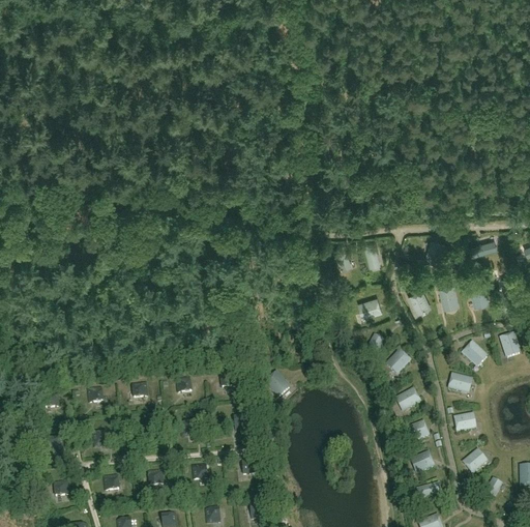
[(430,244),(425,258),(439,262),(443,250),(442,249),(444,242),(433,238),(431,245),(430,244)]
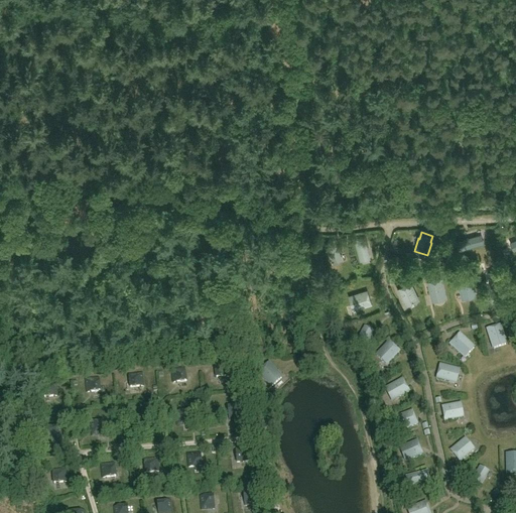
[(475,233),(457,238),(460,247),(478,242),(478,241),(484,240),(481,232),(475,233)]
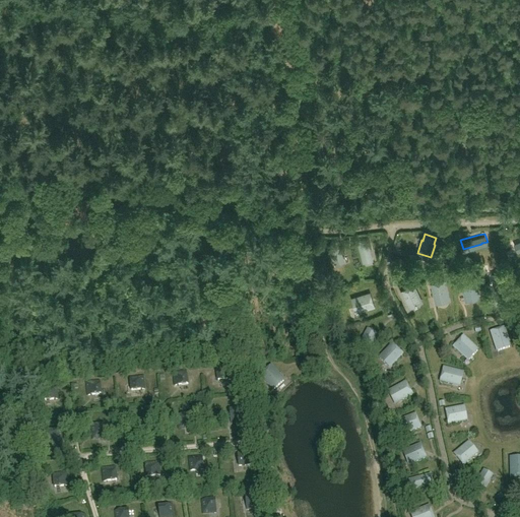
[(358,238),(362,252),(363,252),(365,259),(372,257),(370,248),(371,248),(368,235),(358,238)]
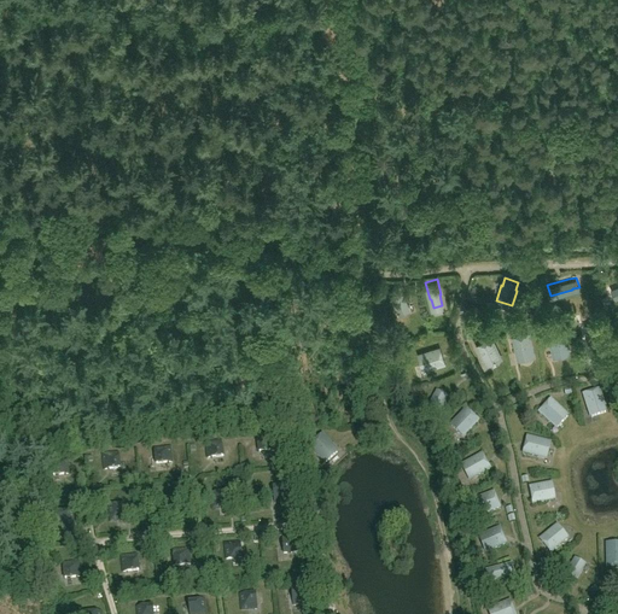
[(389,287),(396,304),(397,303),(401,311),(409,308),(404,297),(406,297),(400,282),(389,287)]
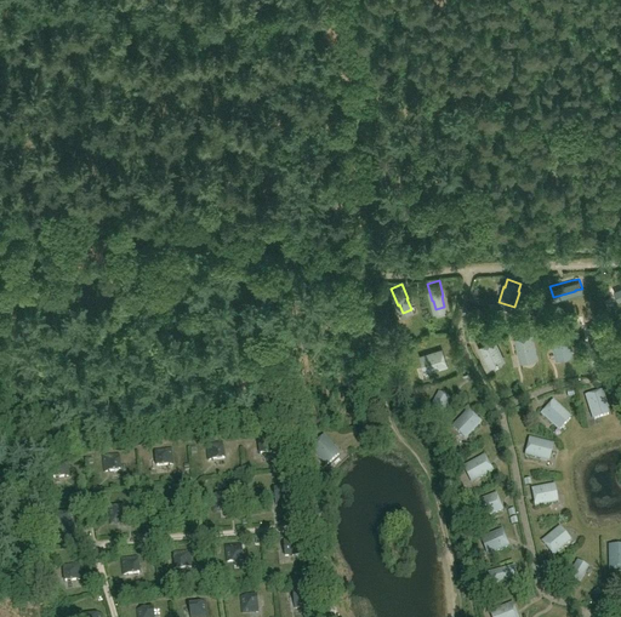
[(599,321),(587,323),(591,346),(592,346),(593,353),(603,352),(602,344),(603,344),(599,321)]
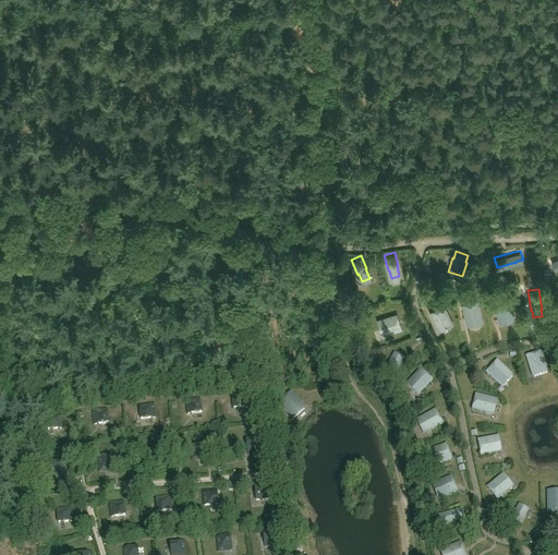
[(510,294),(494,299),(499,321),(516,317),(510,294)]
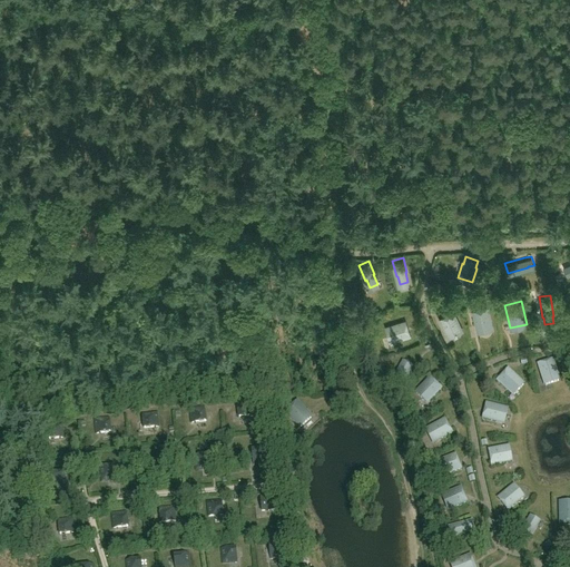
[(489,304),(471,308),(477,331),(494,326),(489,304)]
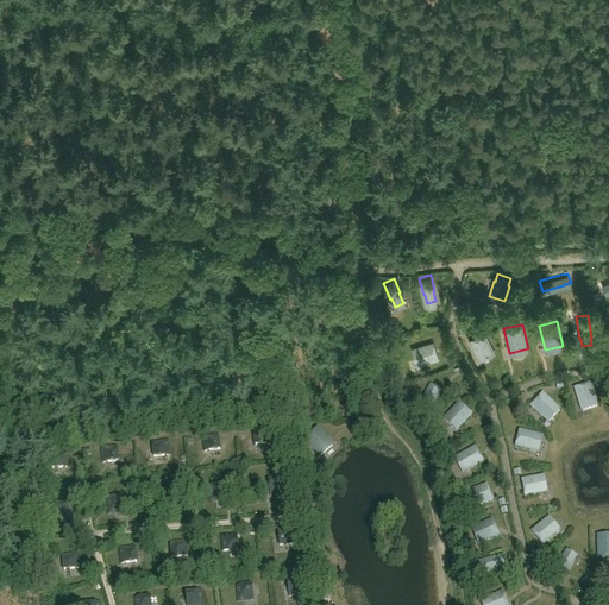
[(485,329),(469,336),(478,358),(495,351),(485,329)]
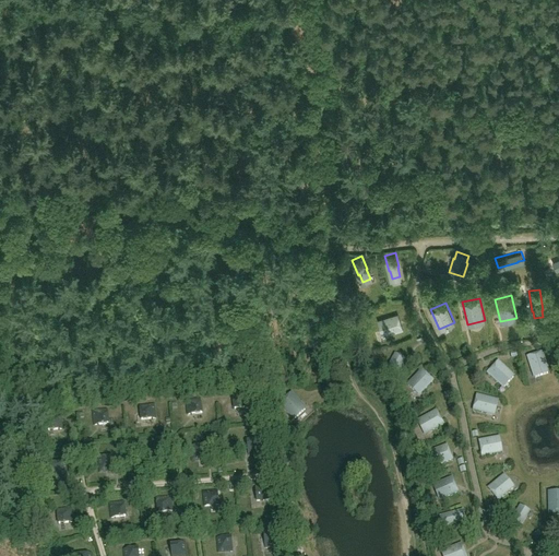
[(384,317),(378,319),(381,332),(389,329),(389,331),(403,327),(397,311),(384,316),(384,317)]
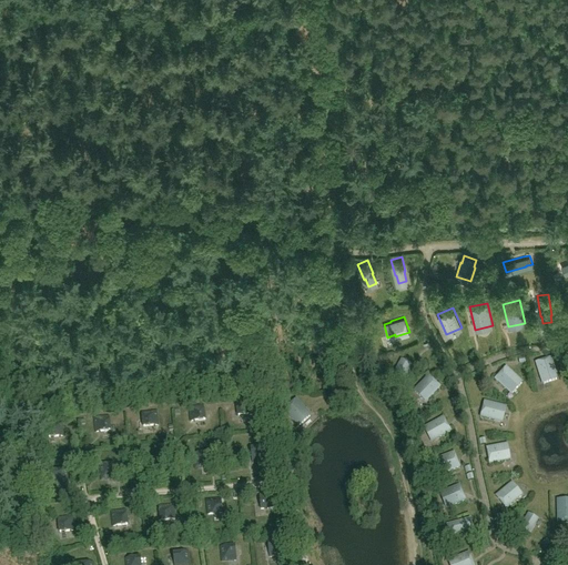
[(551,355),(536,360),(540,374),(541,373),(544,381),(557,376),(555,370),(556,369),(551,355)]
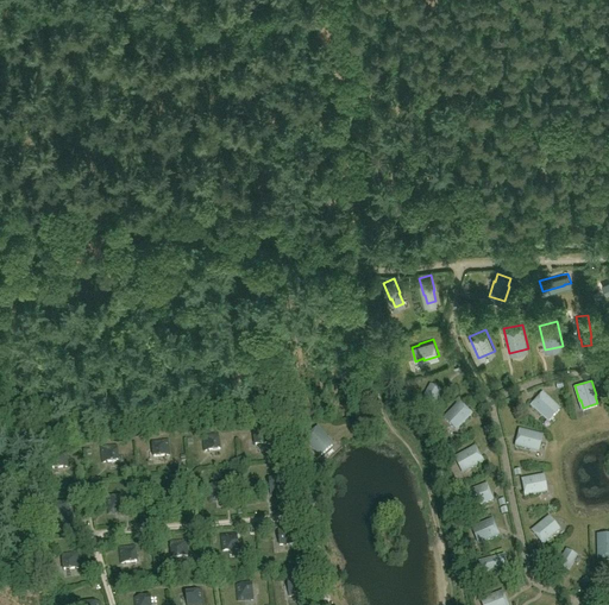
[(424,398),(420,407),(427,410),(433,401),(434,401),(441,388),(431,383),(422,398),(424,398)]
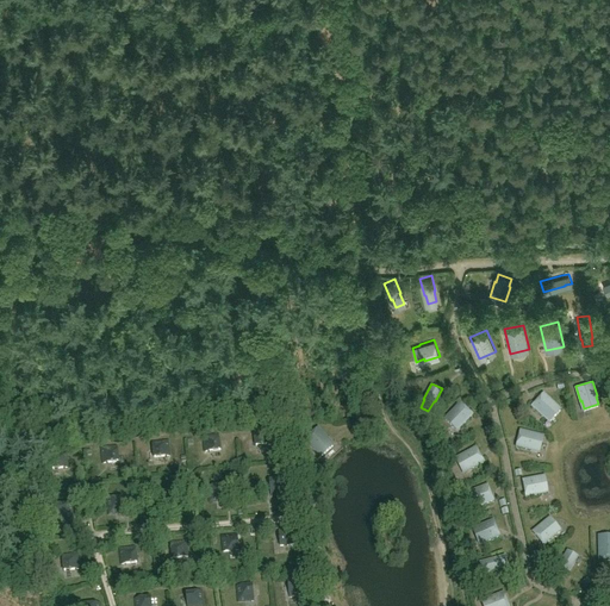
[(543,391),(531,404),(543,414),(545,413),(551,419),(560,408),(554,403),(555,401),(543,391)]
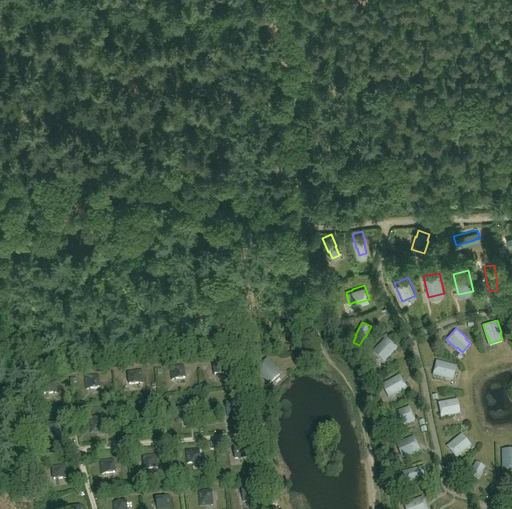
[(387,336),(373,350),(384,361),(398,347),(387,336)]
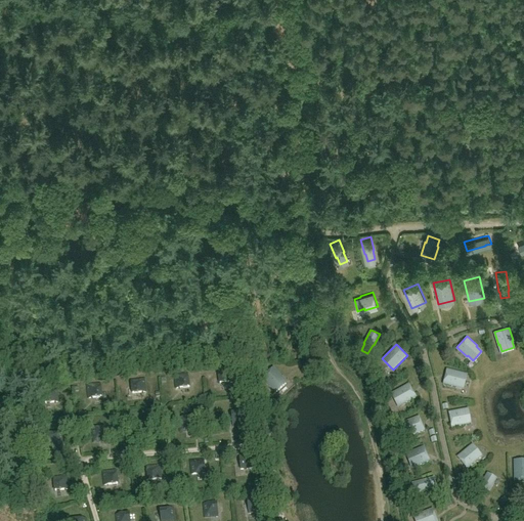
[(273,364),(261,376),(275,392),(288,381),(273,364)]
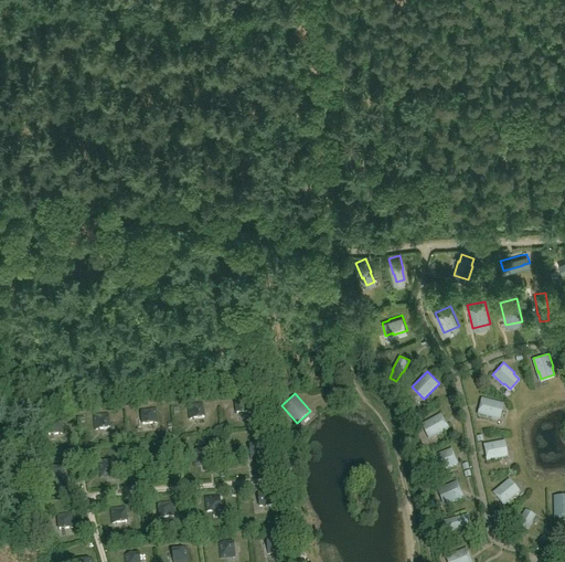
[(248,395),(235,398),(236,411),(251,409),(248,395)]
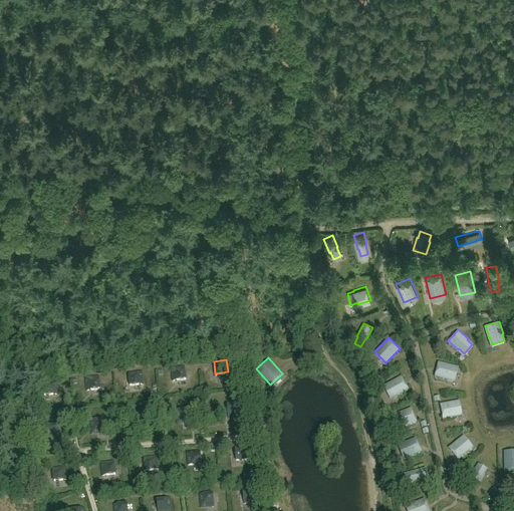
[(439,360),(435,374),(448,377),(448,376),(455,378),(458,366),(451,365),(452,363),(439,360)]
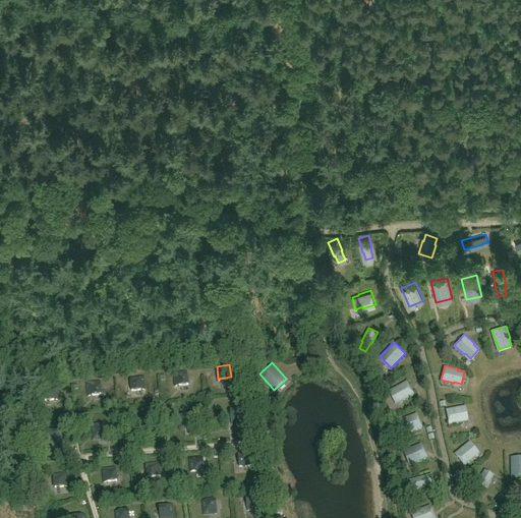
[(174,384),(187,382),(185,369),(173,370),(174,384)]
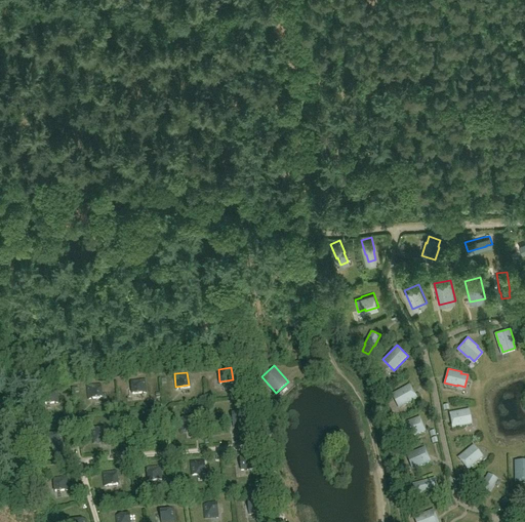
[(132,392),(145,390),(144,377),(131,378),(132,392)]
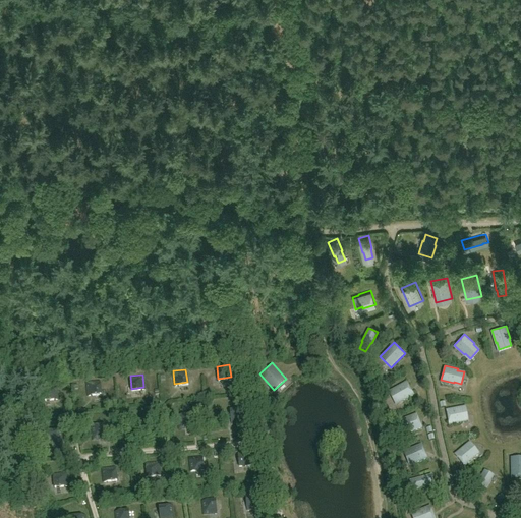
[(88,394),(101,392),(100,380),(87,381),(88,394)]
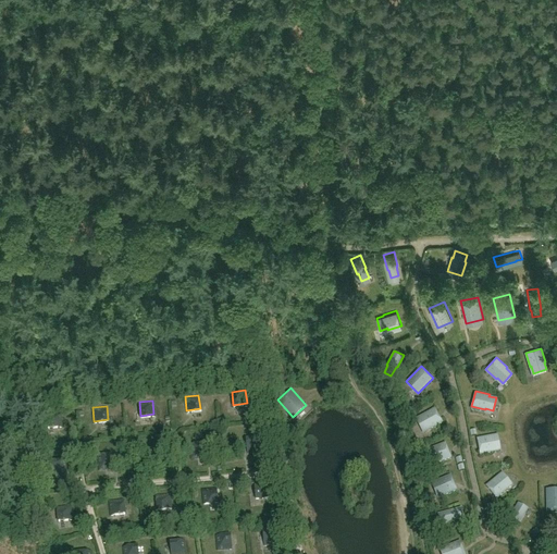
[(423,415),(417,418),(423,430),(430,426),(430,427),(443,420),(435,406),(422,414),(423,415)]
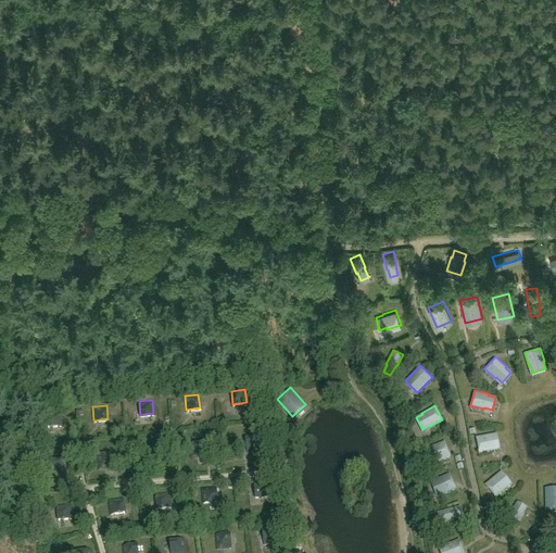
[(48,426),(62,424),(60,411),(46,412),(48,426)]
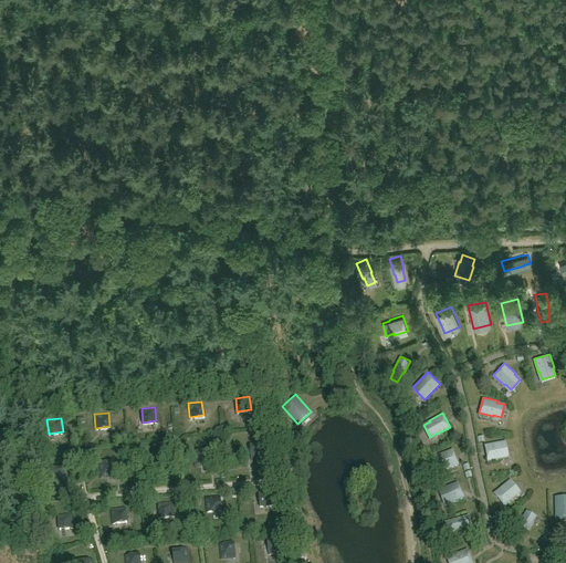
[(499,441),(484,444),(486,459),(501,457),(501,456),(509,454),(506,441),(499,442),(499,441)]
